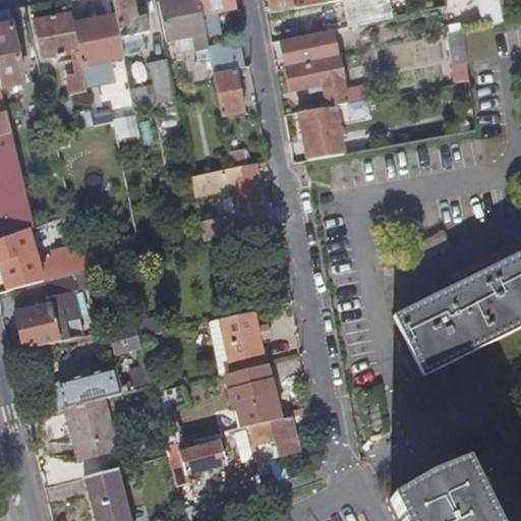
[(119,40),(149,34),(146,17),(143,18),(142,13),(135,14),(132,0),(111,0),(115,18),(119,40)]
